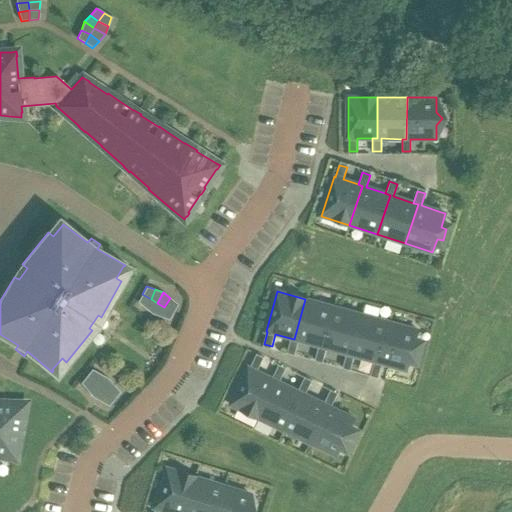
[(137,302),(144,308),(151,299),(142,294),(137,302)]
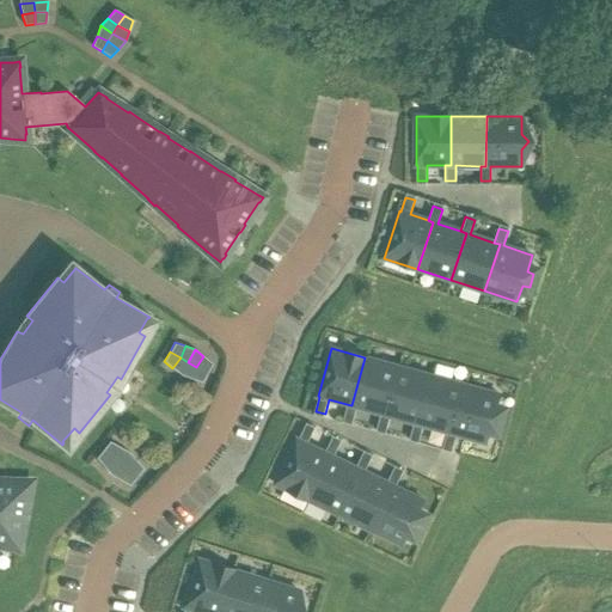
[(196,367),(207,373),(212,363),(203,356),(196,367)]
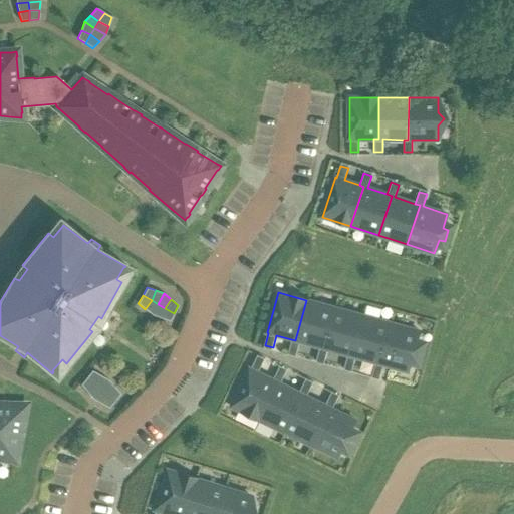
[(158,304),(152,300),(145,309),(152,315),(158,304)]
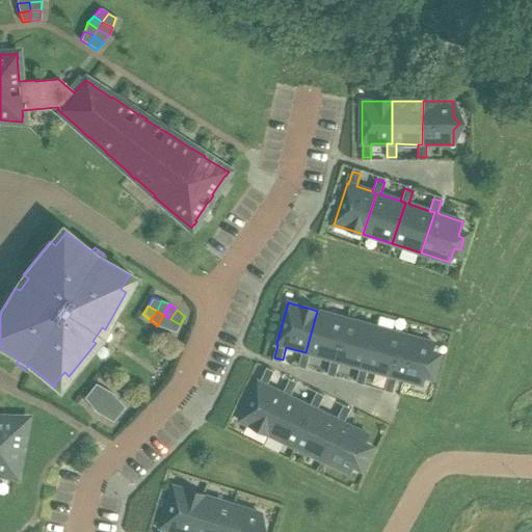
[(301,351),(298,364),(307,366),(310,353),(330,360),(336,361),(347,319),(317,311),(306,352),(301,351)]
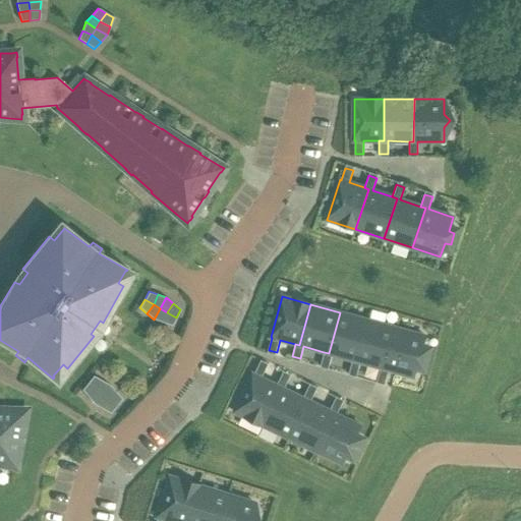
[(154,320),(163,323),(167,312),(160,308),(154,320)]
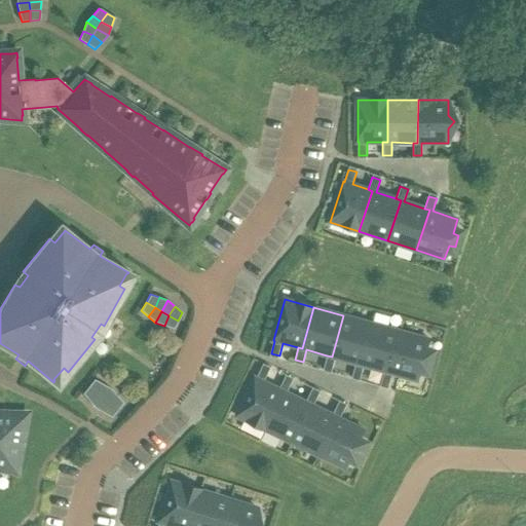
[(168,315),(164,326),(174,329),(178,321),(168,315)]
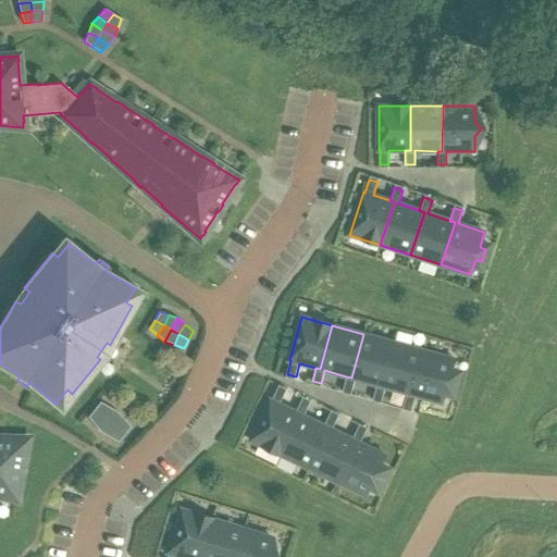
[(346,376),(343,390),(351,392),(355,379),(376,384),(382,386),(394,343),(363,334),(351,378),(346,376)]
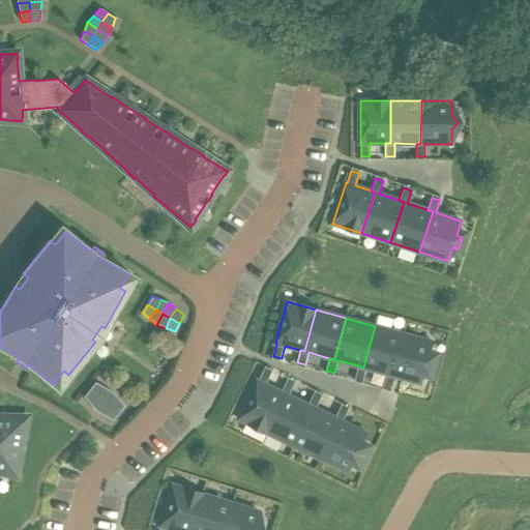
[(358,365),(355,379),(363,381),(366,369),(388,374),(392,375),(404,334),(375,326),(363,367),(358,365)]
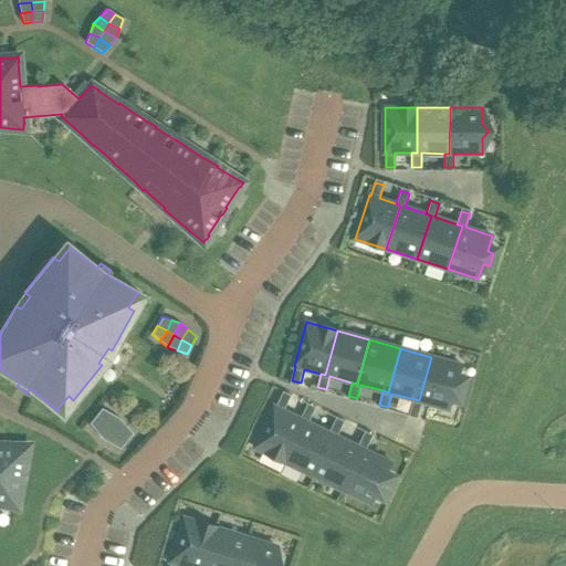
[(415,399),(410,412),(419,416),(423,401),(446,408),(450,409),(454,394),(461,396),(464,383),(458,381),(462,365),(431,357),(419,400),(415,399)]
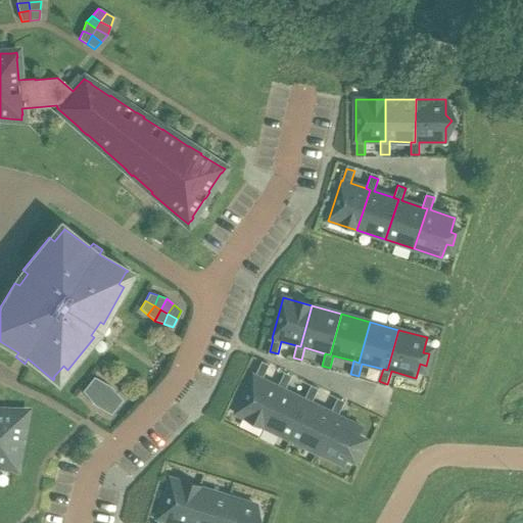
[(254,376),(236,414),(263,427),(281,388),(277,386),(263,380),(269,368),(260,365),(255,376),(254,376)]
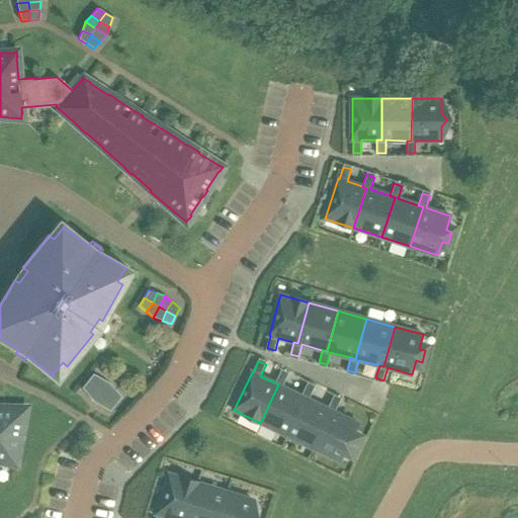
[(278,384),(260,423),(286,435),(305,398),(300,396),(281,386),(287,375),(279,371),(274,382),(278,384)]
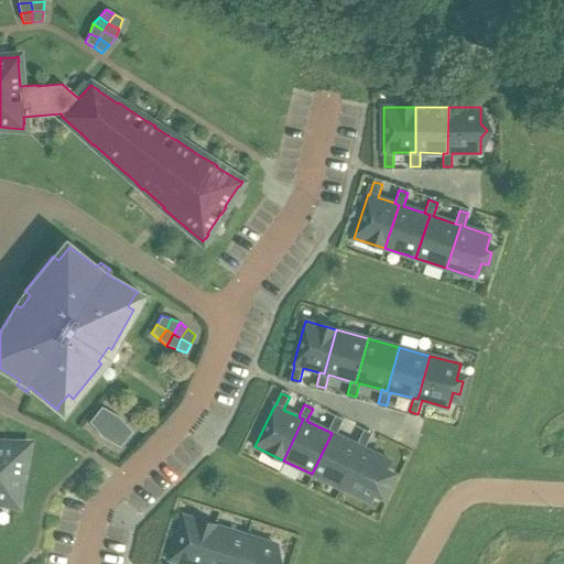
[(95,414),(104,422),(110,412),(101,407),(95,414)]
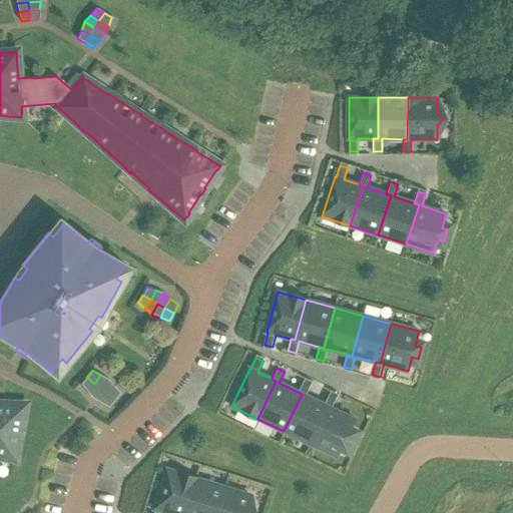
[(107,379),(100,375),(94,384),(100,389),(107,379)]
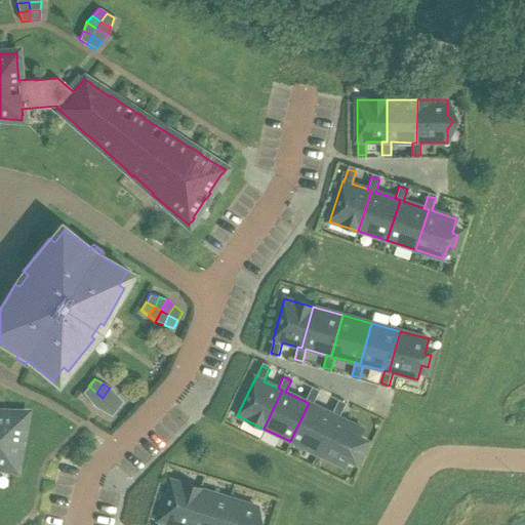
[(82,394),(88,400),(96,393),(88,386),(82,394)]
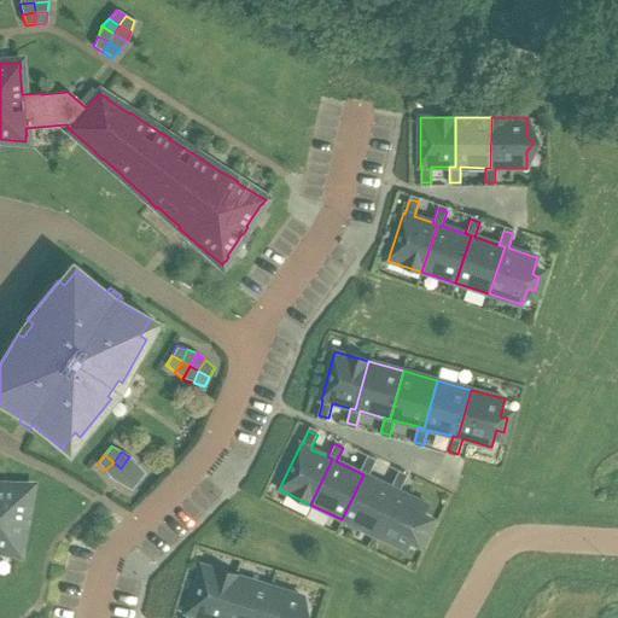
[(121,468),(128,473),(136,465),(129,456),(121,468)]
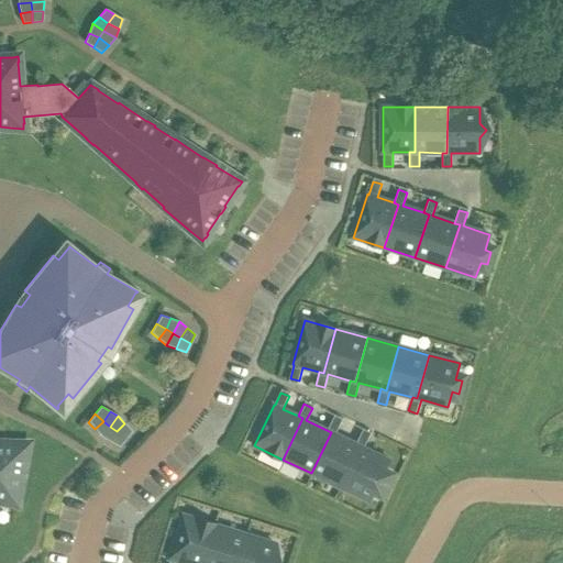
[(331,432),(311,473),(341,487),(361,446),(356,444),(335,434),(341,421),(333,418),(327,430),(331,432)]
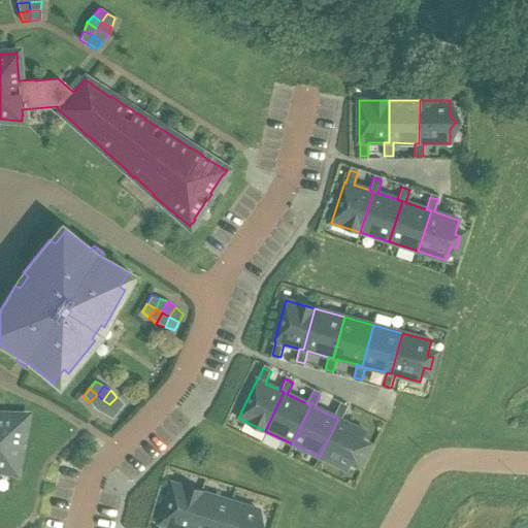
[(103,400),(97,395),(89,402),(95,409),(103,400)]
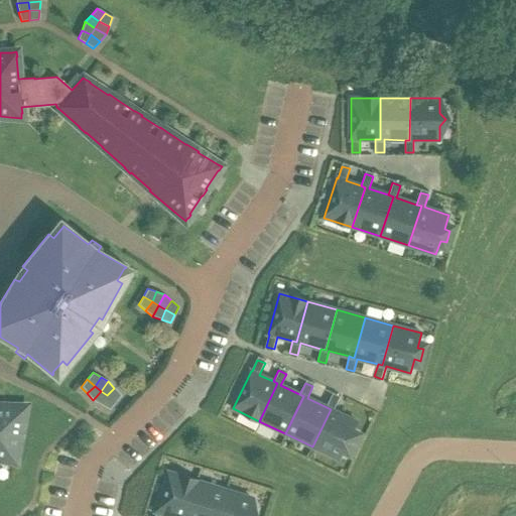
[(107,395),(115,402),(120,395),(114,388),(107,395)]
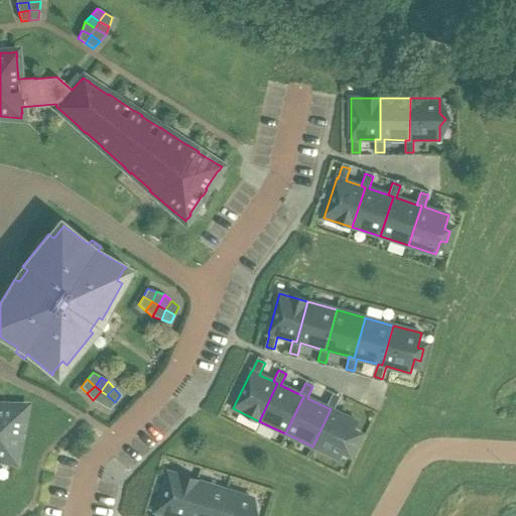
[(93,400),(101,405),(107,395),(101,391),(93,400)]
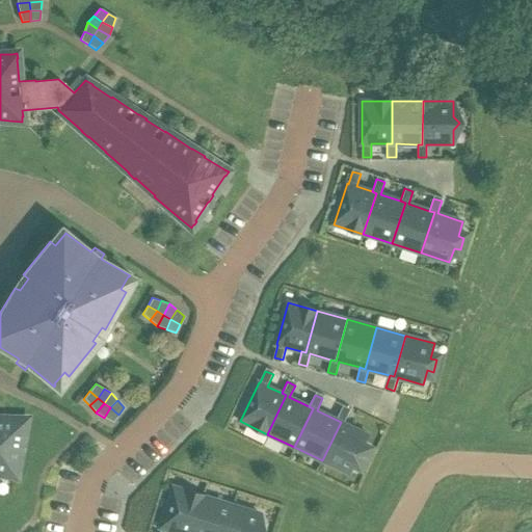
[(110,407),(104,418),(112,422),(118,415),(110,407)]
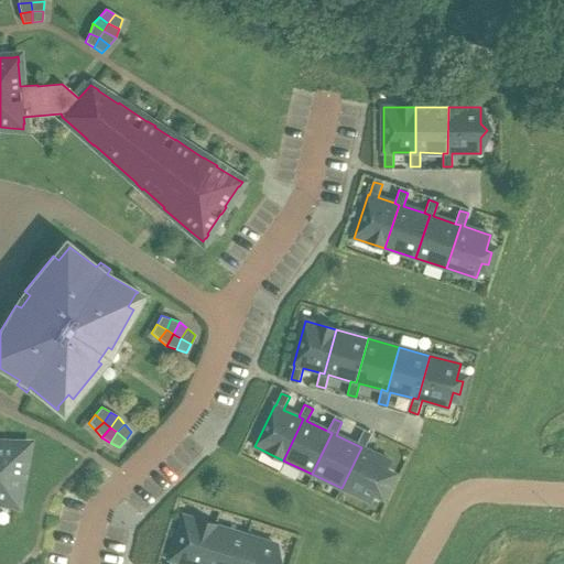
[(361,447),(342,488),(370,502),(378,487),(383,490),(389,479),(383,476),(390,462),(386,458),(365,448),(371,436),(362,432),(357,445),(361,447)]
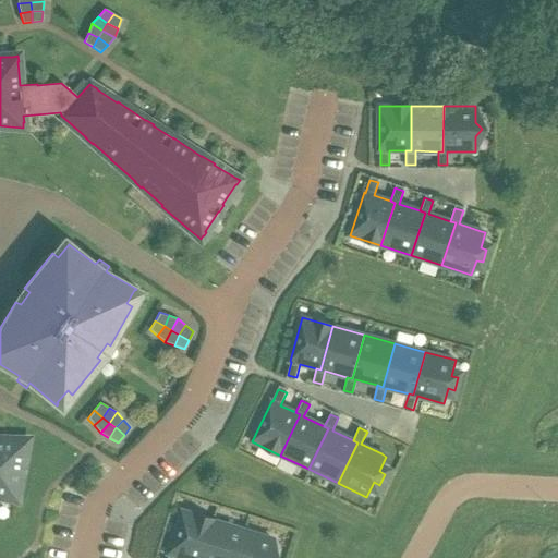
[(0,497),(17,500),(27,441),(0,439),(0,497)]
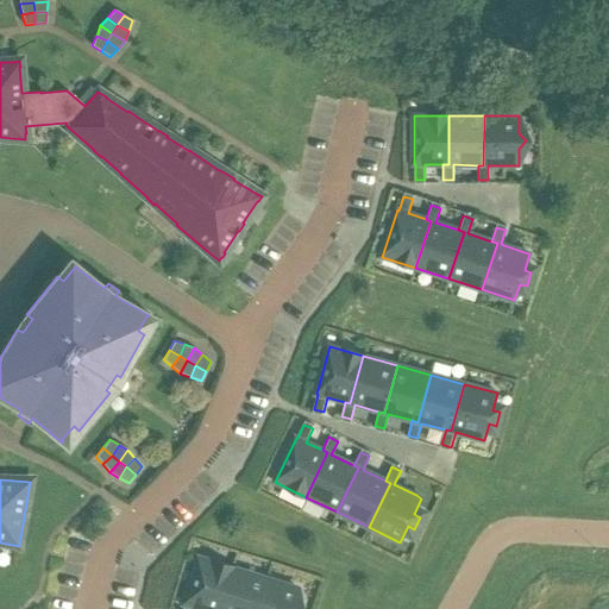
[(184,604),(182,608),(193,608),(194,607),(199,608),(217,608),(231,567),(198,557),(182,604),(184,604)]
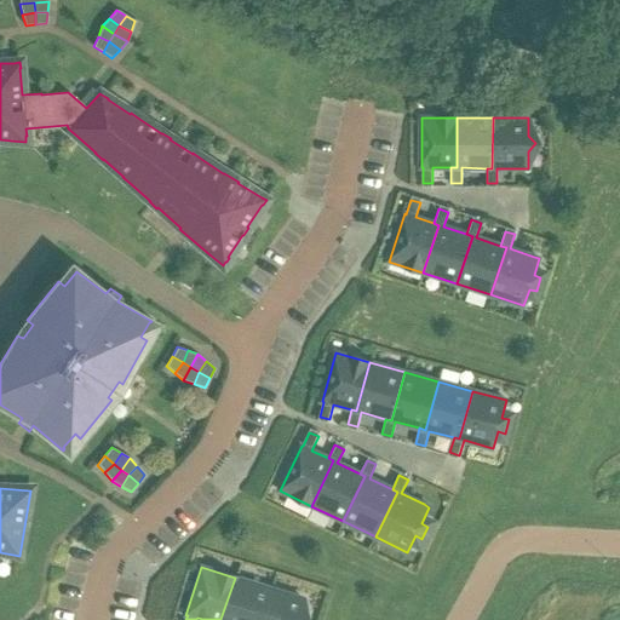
[(258,619),(269,589),(235,578),(220,619),(258,619)]
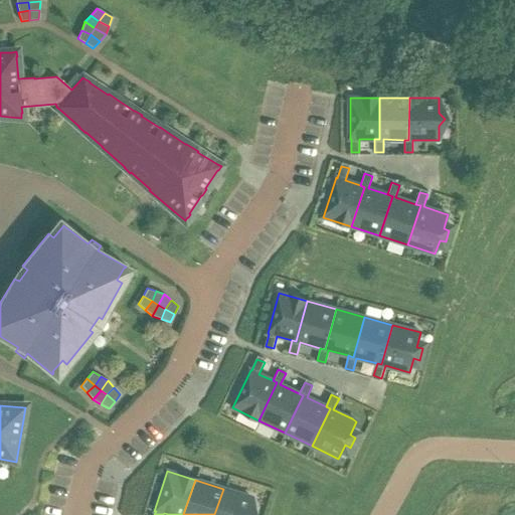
[(248,514),(246,511),(251,497),(223,489),(214,514),(248,514)]
